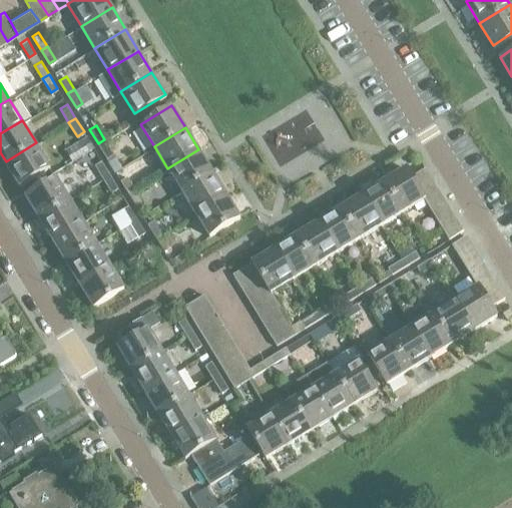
[(72,158),(92,145),(93,145),(87,134),(85,135),(65,147),(72,158)]
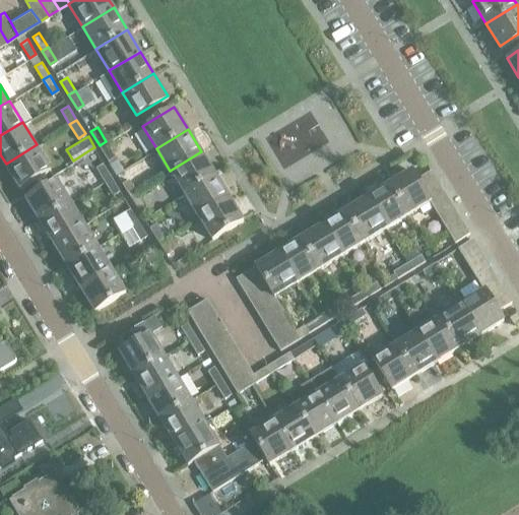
[(115,154),(106,141),(100,145),(108,158),(115,154)]
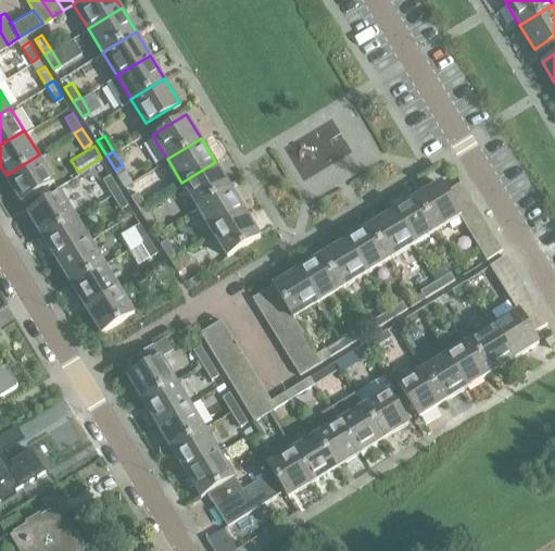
[(21,199),(54,178),(39,154),(7,175),(21,199)]
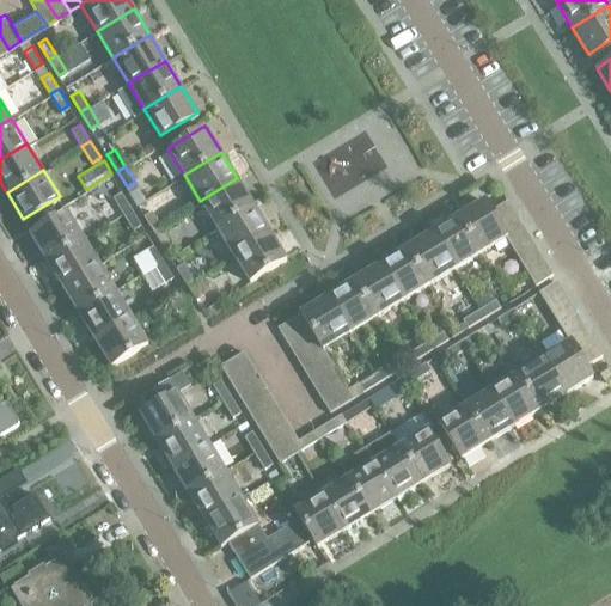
[(252,203),(237,178),(200,201),(215,226),(252,203)]
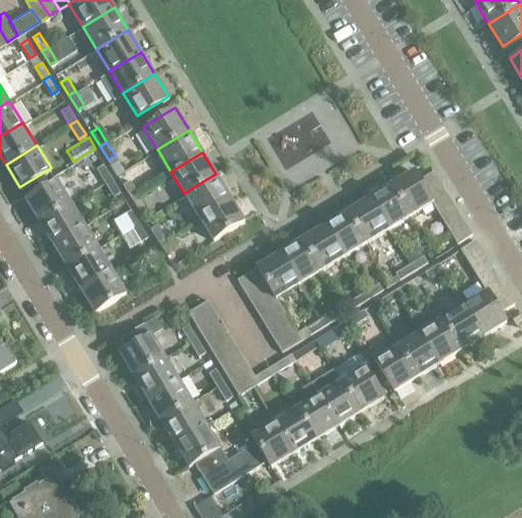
[(111,177),(102,162),(96,167),(104,181),(111,177)]
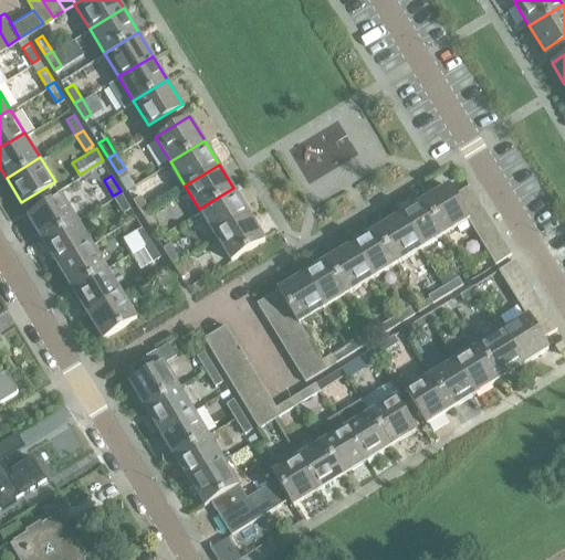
[(467,218),(453,192),(447,182),(422,198),(443,232),(467,218)]
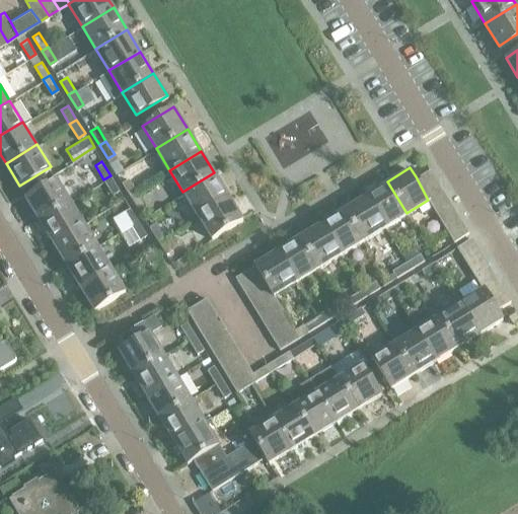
[(430,168),(416,176),(428,200),(453,240),(468,231),(430,168)]
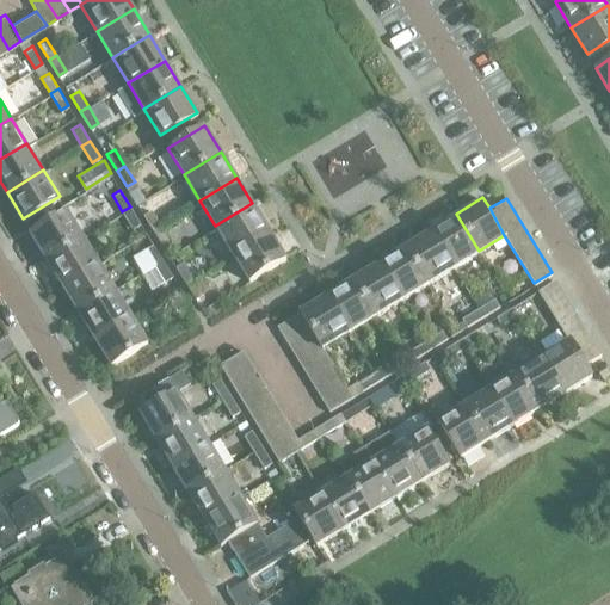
[(269,229),(252,203),(215,226),(232,252),(269,229)]
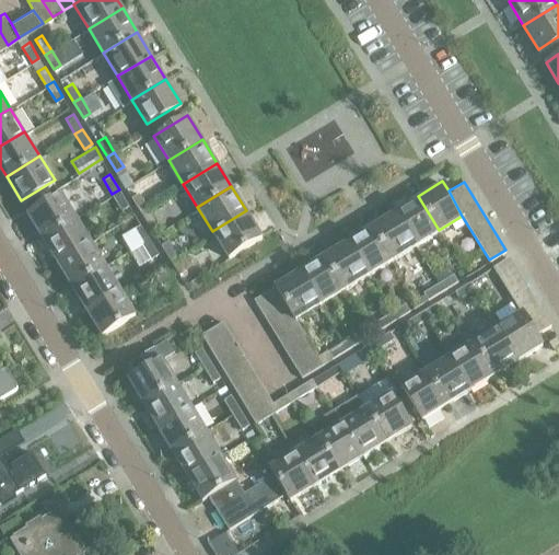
[(128,204),(119,189),(112,194),(120,208),(128,204)]
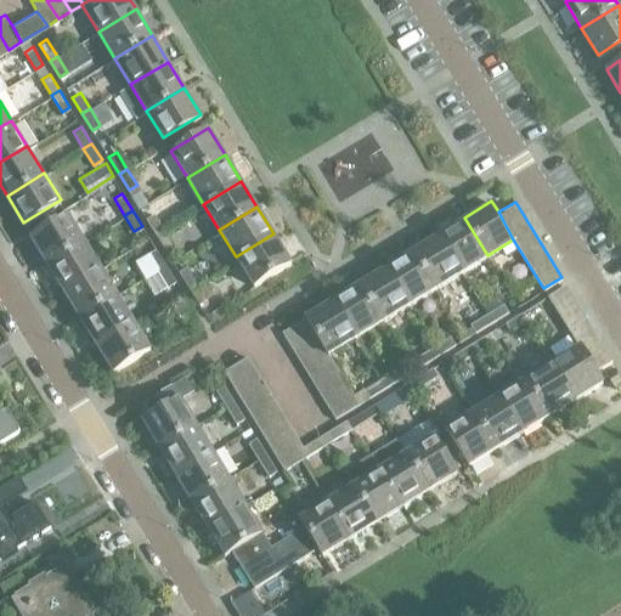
[(153,212),(146,218),(156,233),(164,229),(153,212)]
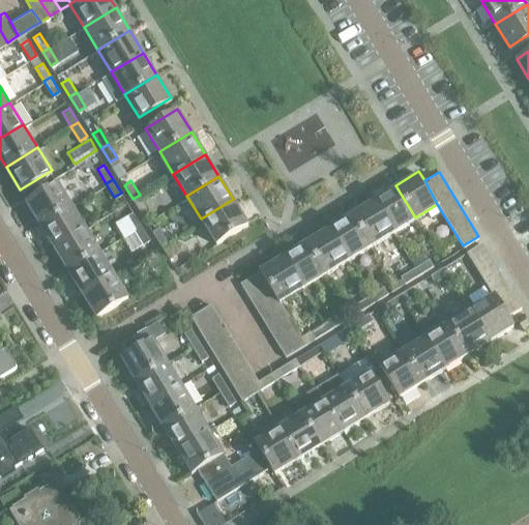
[(27,201),(40,224),(72,204),(58,181),(27,201)]
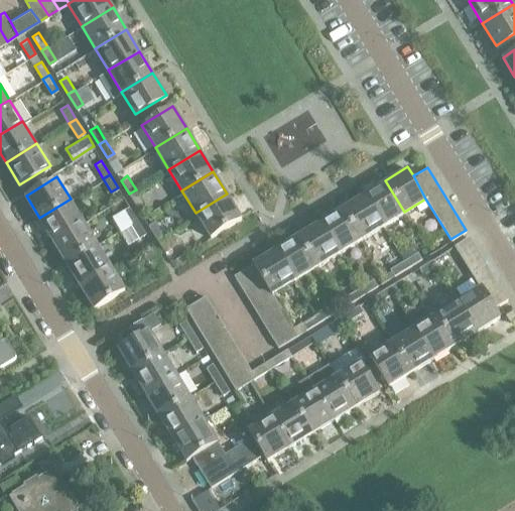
[(385,180),(363,194),(382,225),(404,212),(385,180)]
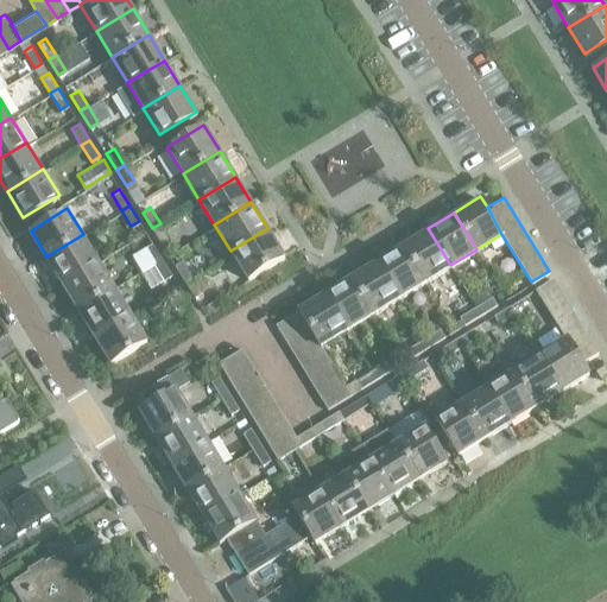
[(152,228),(163,244),(170,239),(160,223),(152,228)]
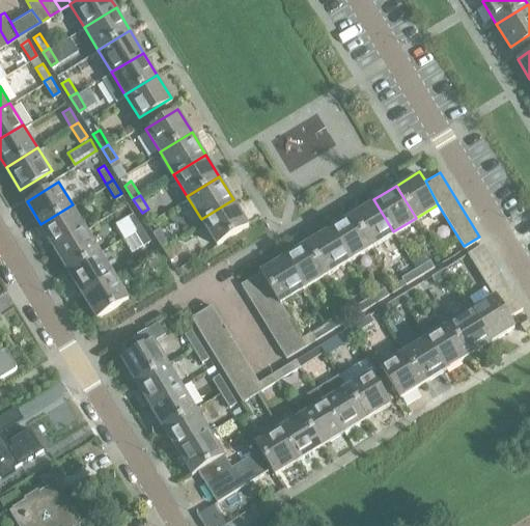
[(247,223),(233,199),(201,219),(216,242),(247,223)]
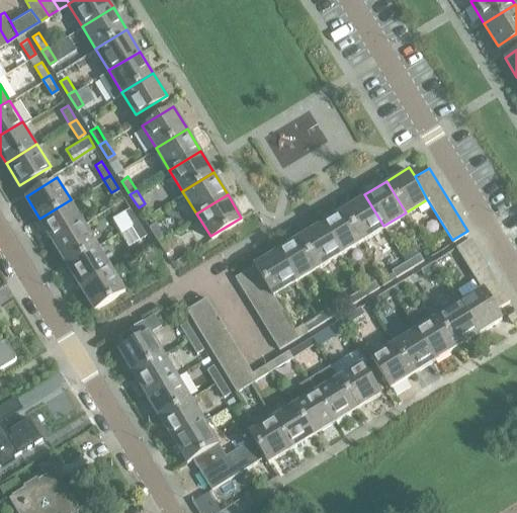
[(364,194),(343,208),(362,240),(383,226),(364,194)]
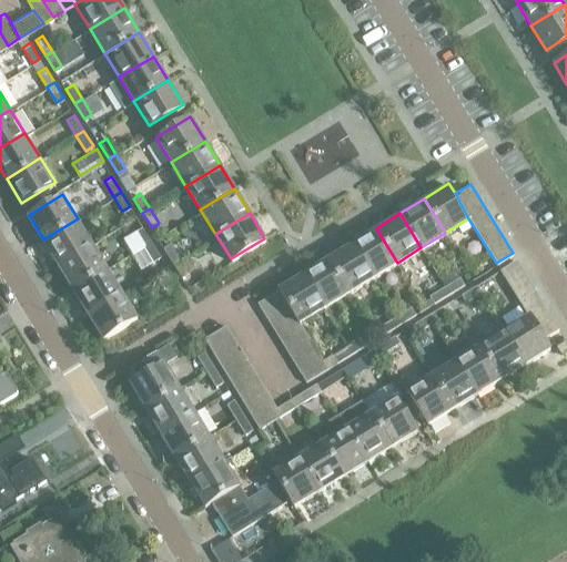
[(43,239),(59,264),(92,243),(78,218),(43,239)]
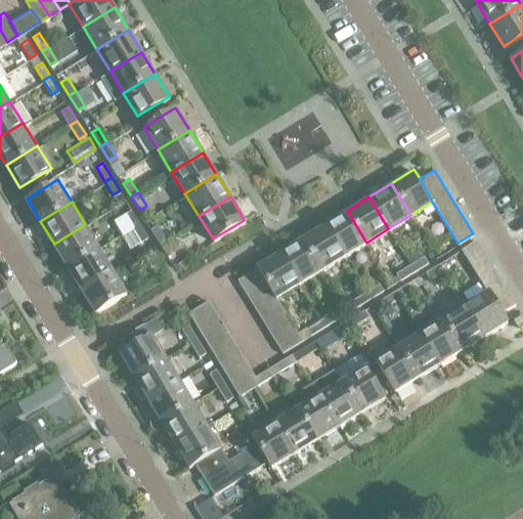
[(139,222),(131,208),(124,213),(132,226),(139,222)]
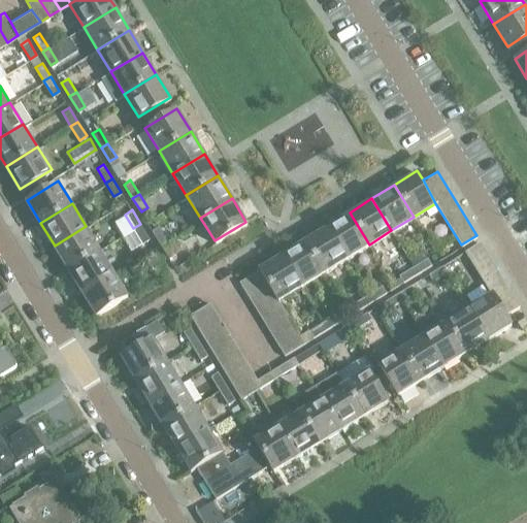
[(350,213),(327,226),(347,258),(369,244),(350,213)]
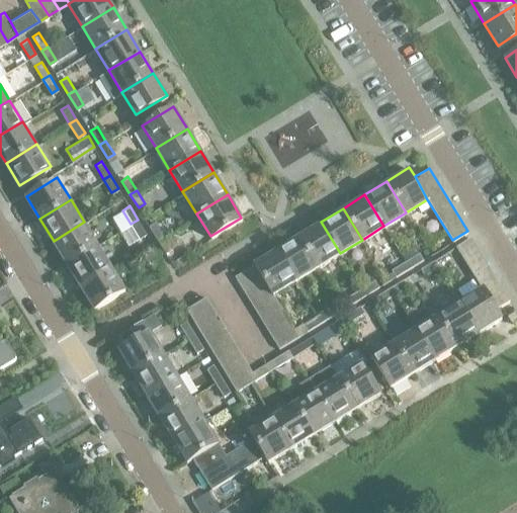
[(146,234),(138,220),(131,224),(140,238),(146,234)]
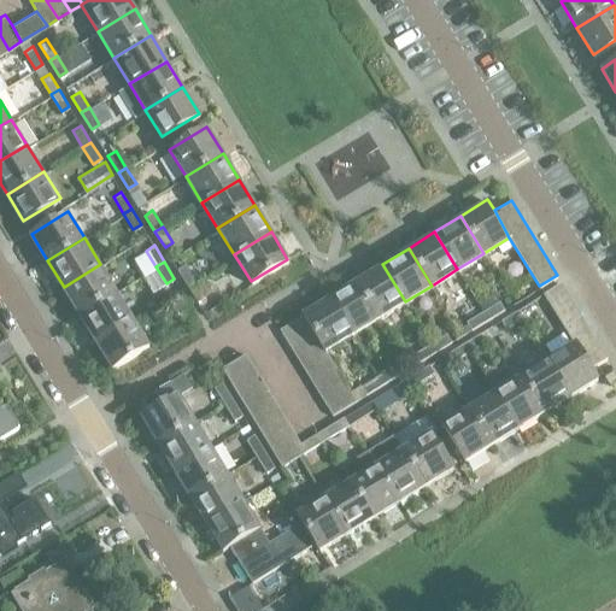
[(177,268),(187,283),(194,278),(185,263),(177,268)]
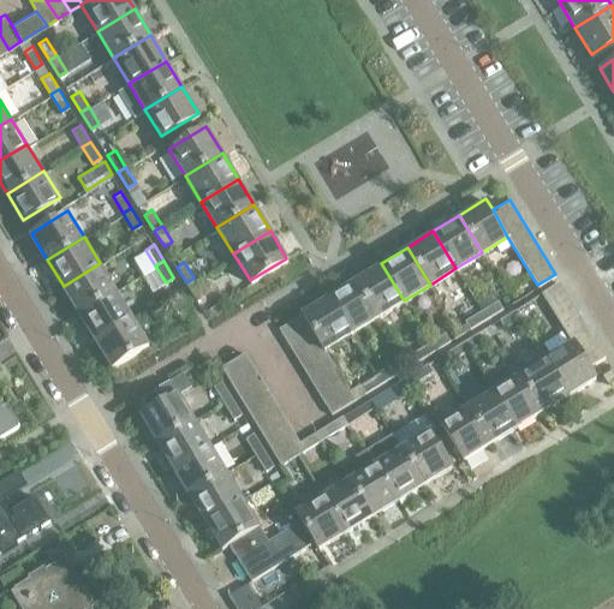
[(64,286),(79,311),(115,290),(100,263),(64,286)]
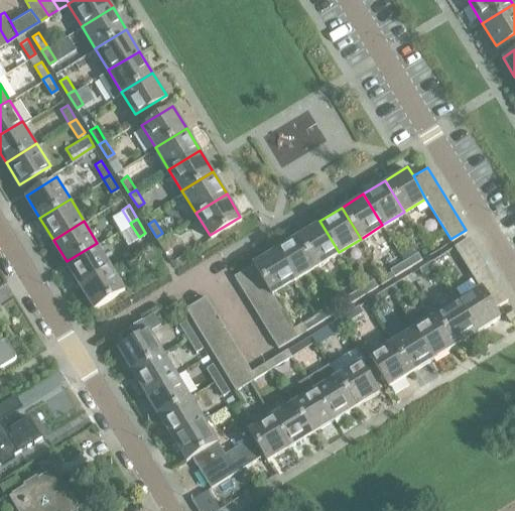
[(319,221),(297,234),(316,265),(339,252),(319,221)]
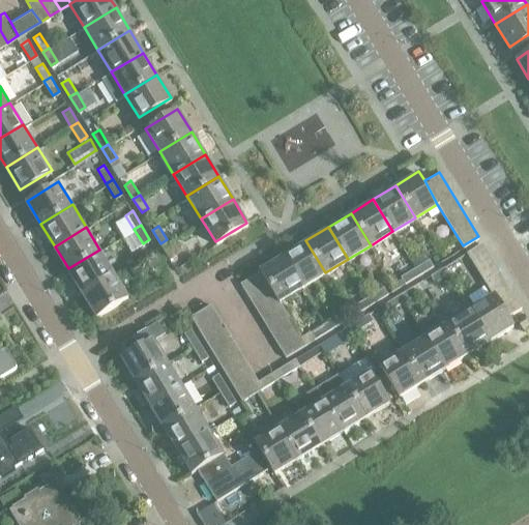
[(160,243),(170,258),(176,254),(167,239),(160,243)]
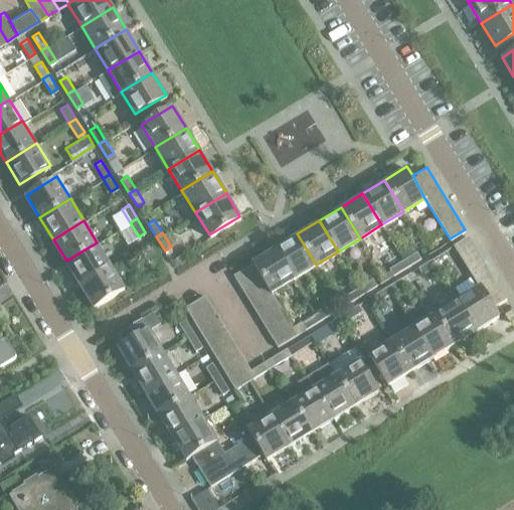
[(276,246),(295,279),(316,265),(297,233),(276,246)]
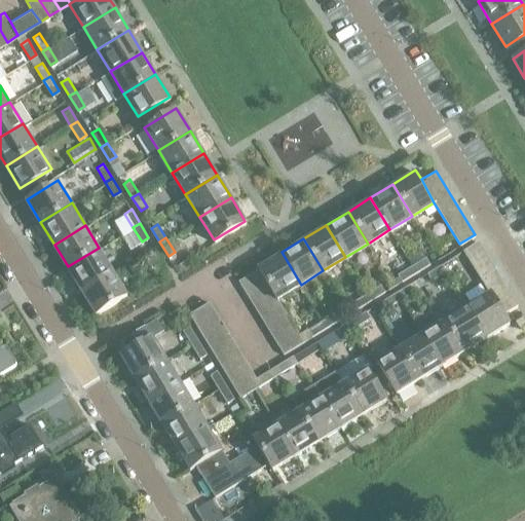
[(502,312),(517,303),(478,239),(462,249),(488,290),(502,312)]
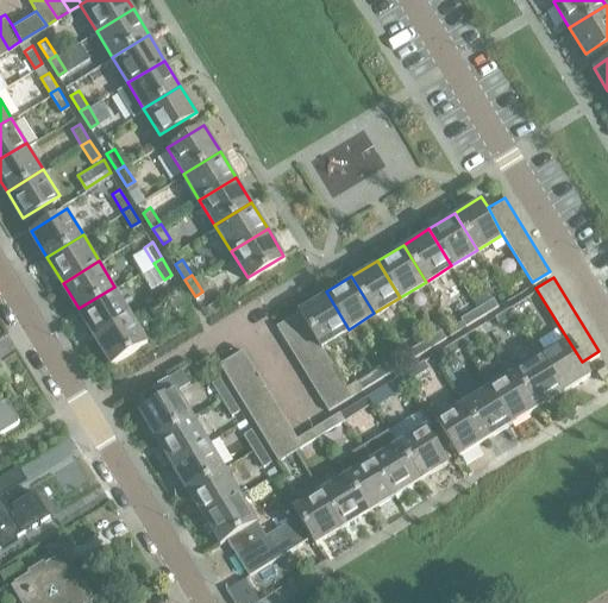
[(79,308),(94,334),(131,312),(114,287),(79,308)]
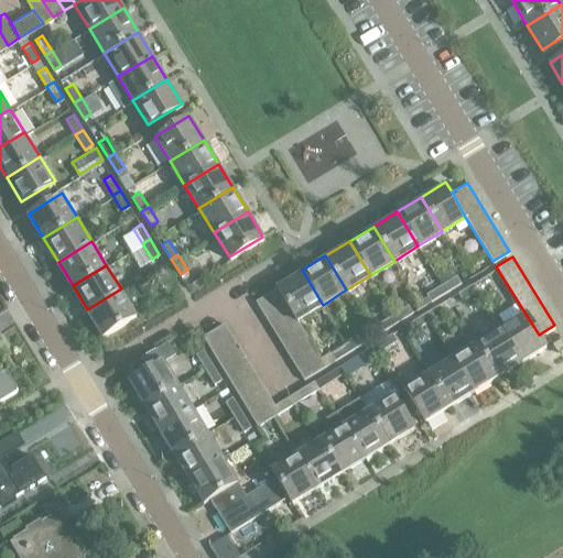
[(291,308),(298,319),(323,305),(302,270),(277,285),(284,296),(291,308)]
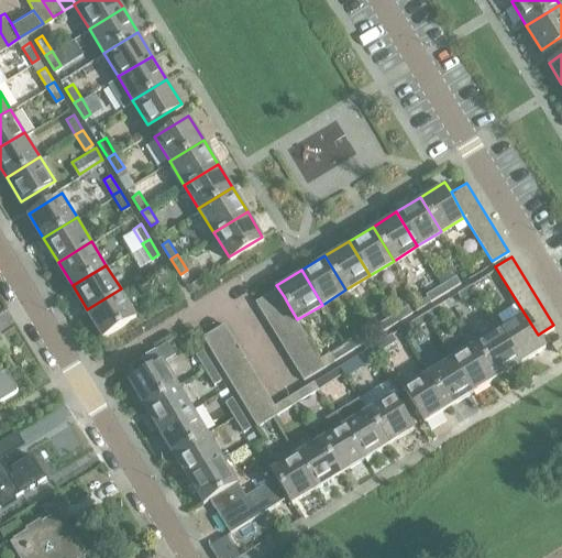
[(172,292),(179,287),(169,272),(163,276),(172,292)]
